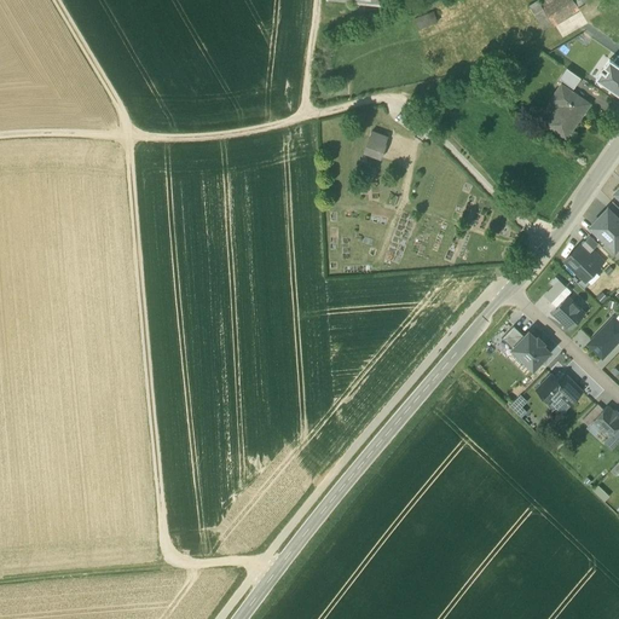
[(577,7),(572,0),(554,0),(542,7),(551,25),(578,10),(577,7)]
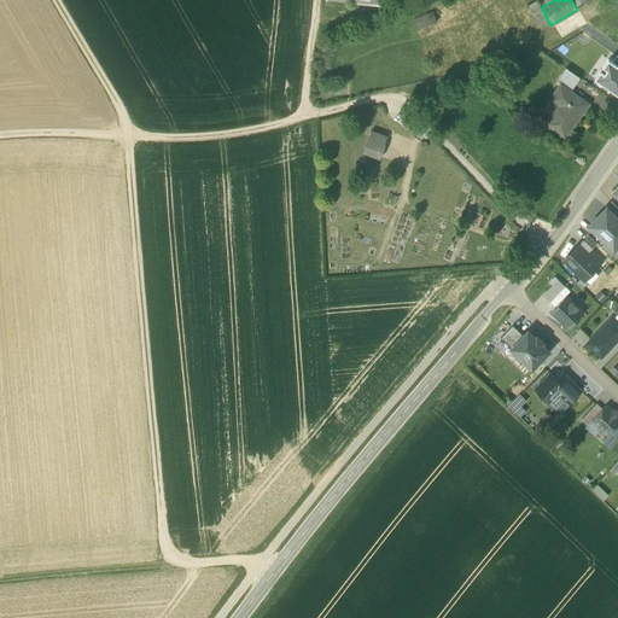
[(551,25),(541,7),(537,3),(528,7),(529,9),(528,10),(535,21),(541,30),(551,25)]
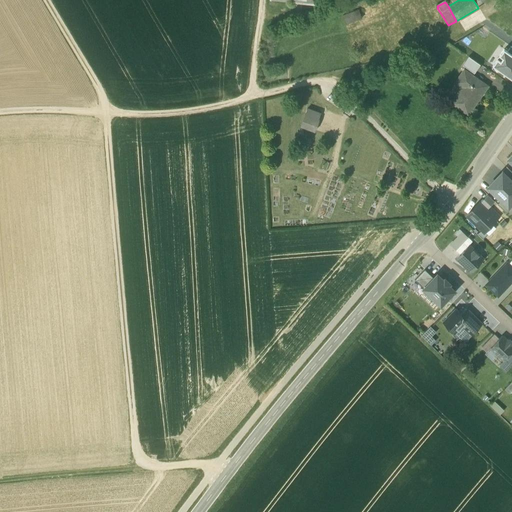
[(359,10),(343,16),(346,24),(362,18),(359,10)]
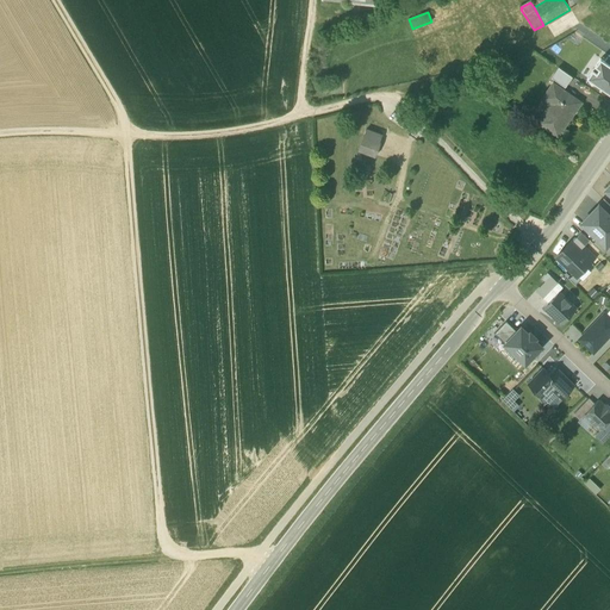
[(609,95),(609,66),(604,62),(601,60),(586,79),(609,95)]
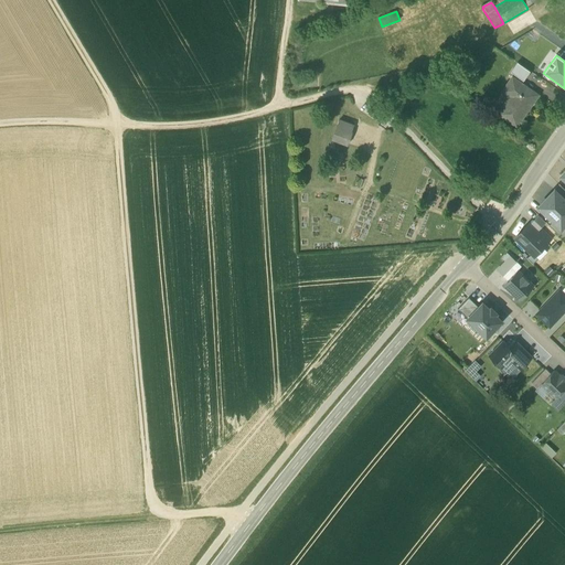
[(530,72),(518,63),(511,72),(523,81),(530,72)]
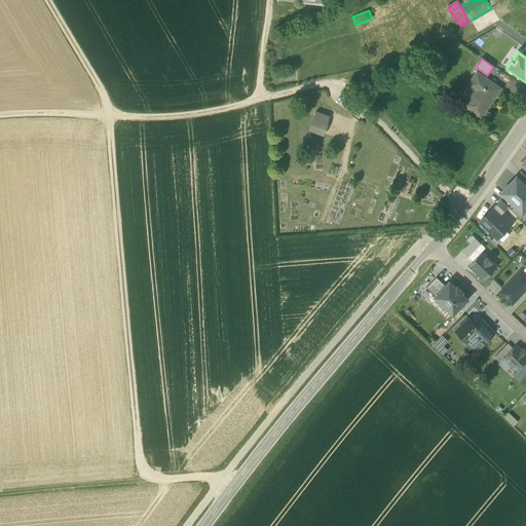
[(500,87),(477,71),(470,81),(477,86),(464,105),(480,116),(500,87)]
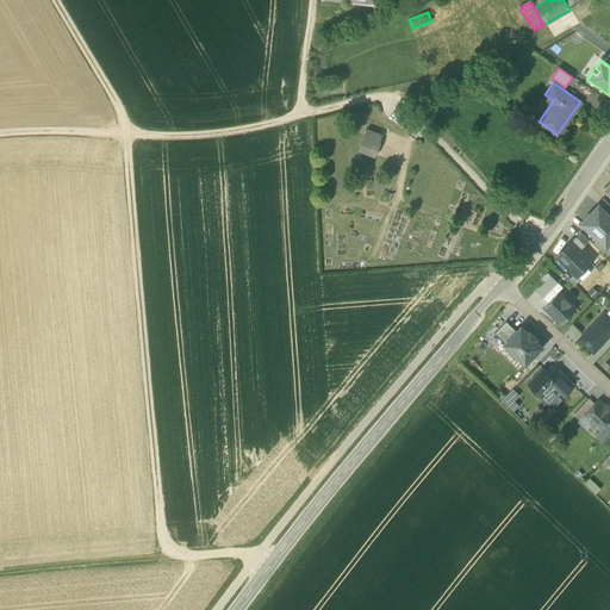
[(365,128),(358,145),(375,153),(383,135),(365,128)]
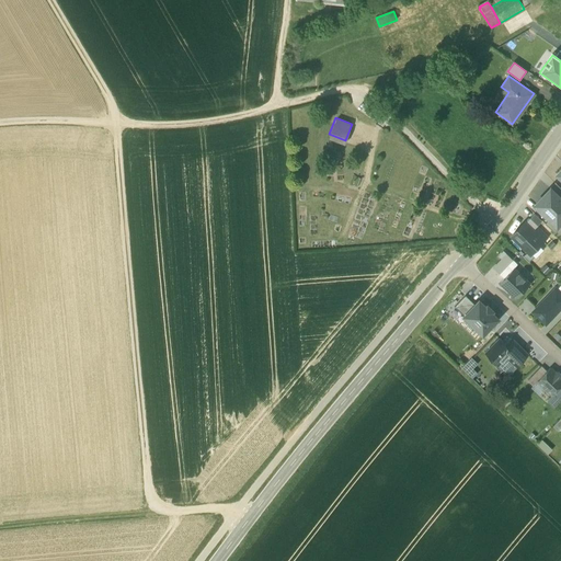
[(560,196),(560,189),(554,183),(550,189),(551,189),(560,198),(560,196)]
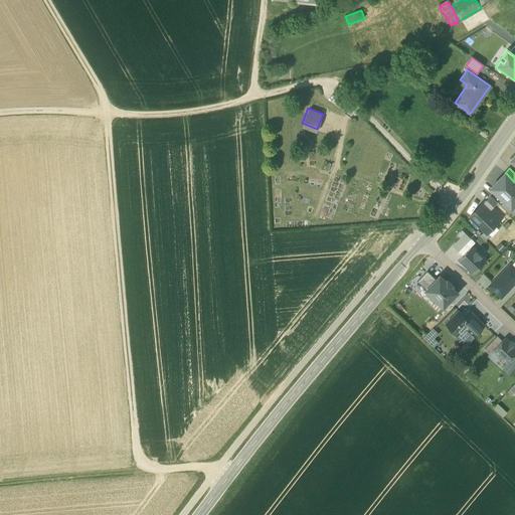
[(506,173),(491,188),(505,200),(512,207),(514,203),(514,182),(506,173)]
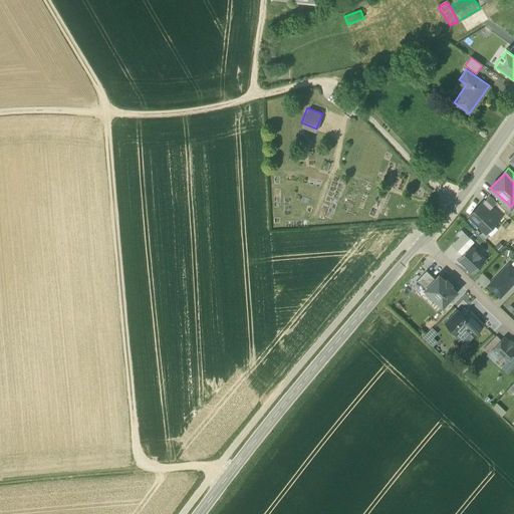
[(484,201),(491,208),(497,202),(489,196),(484,201)]
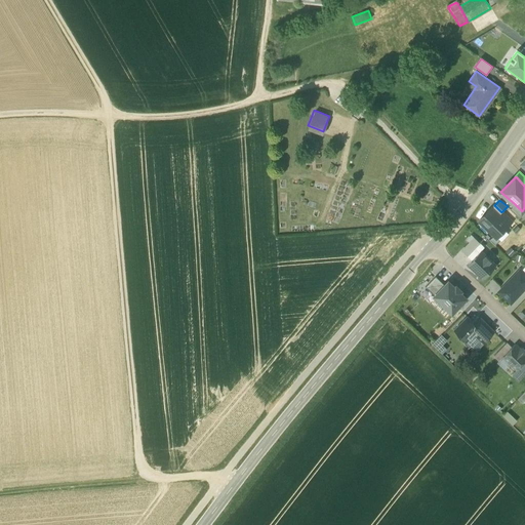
[(522,211),(515,204),(510,209),(520,218),(524,213),(522,211)]
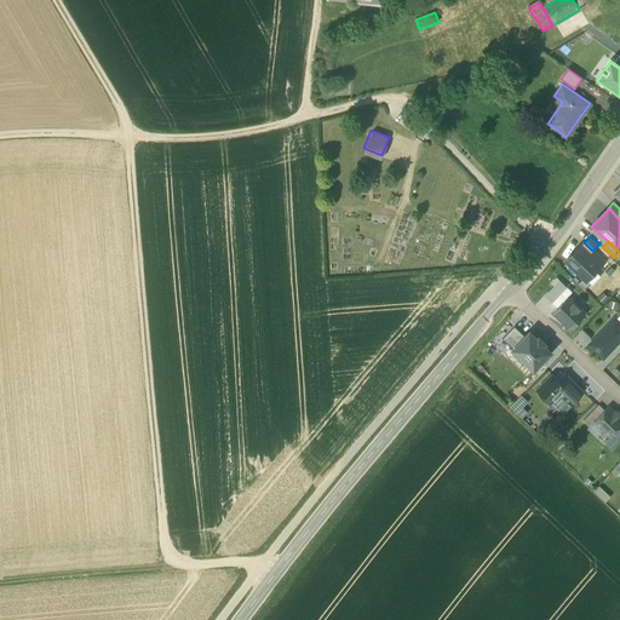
[(580,244),(566,260),(586,279),(603,260),(592,251),(584,242),(581,245),(580,244)]
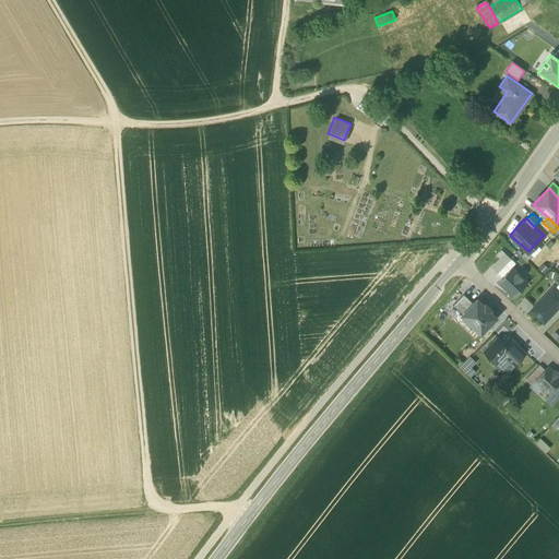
[(491,268),(502,277),(512,268),(515,264),(504,253),(491,268)]
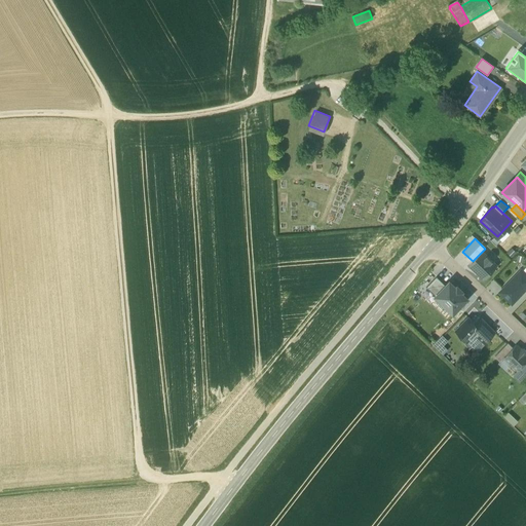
[(473,261),(468,265),(484,279),(497,266),(482,252),(473,261)]
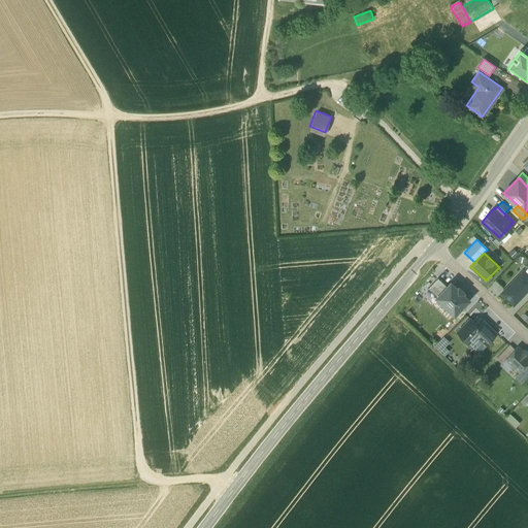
[(527,275),(523,271),(501,293),(514,305),(523,295),(522,294),(524,291),(526,293),(527,292),(527,290),(527,275)]
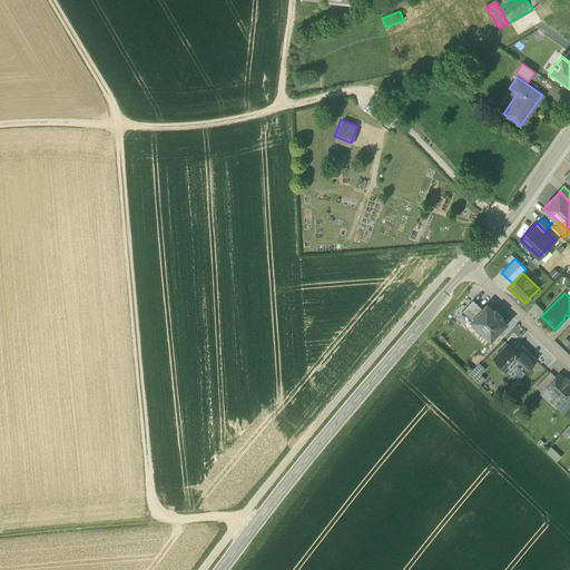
[(462,311),(472,321),(483,310),(473,300),(462,311)]
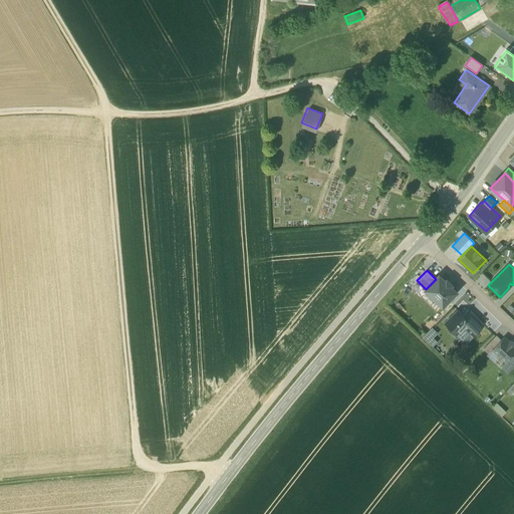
[(436,279),(426,289),(443,305),(456,292),(450,286),(451,285),(447,280),(445,281),(439,276),(436,279)]
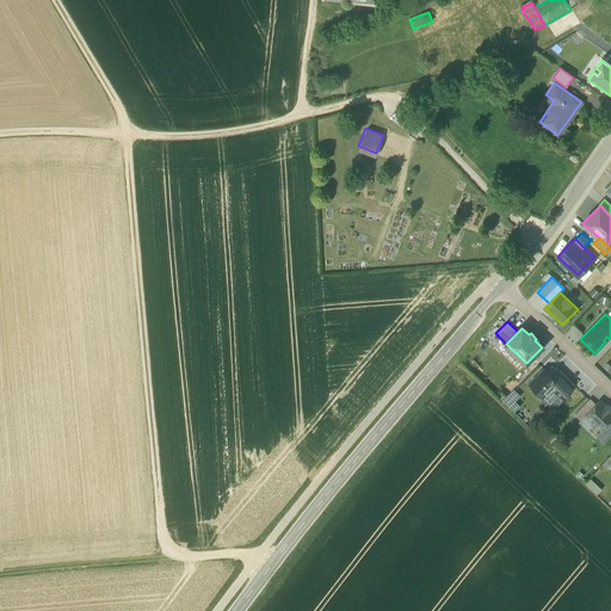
[(544,369),(529,384),(543,397),(553,387),(563,399),(574,387),(555,368),(549,374),(544,369)]
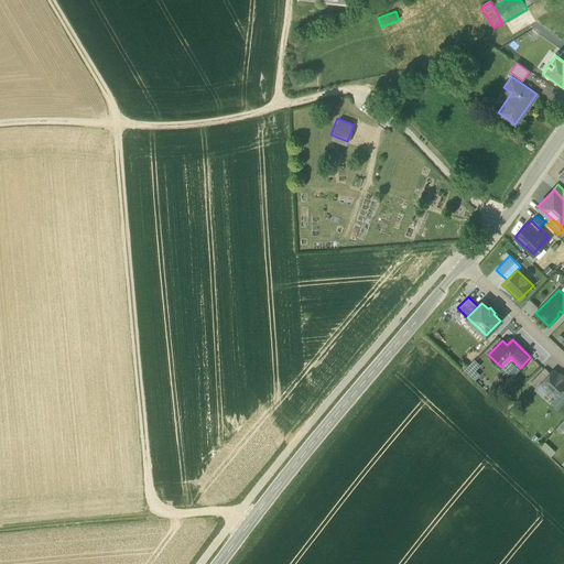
[(463,369),(474,379),(479,373),(475,369),(480,365),(474,358),(463,369)]
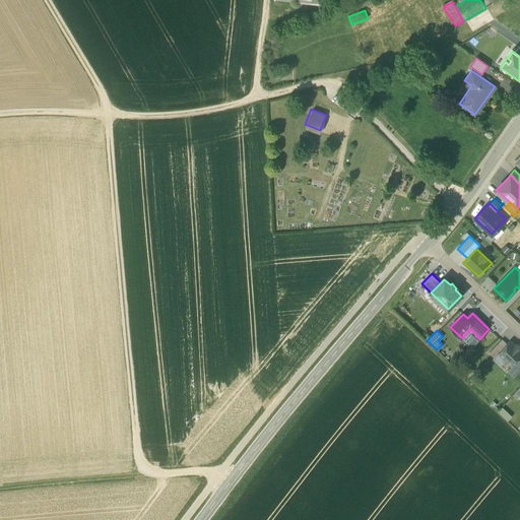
[(499,353),(507,344),(502,339),(490,352),(495,358),(499,353)]
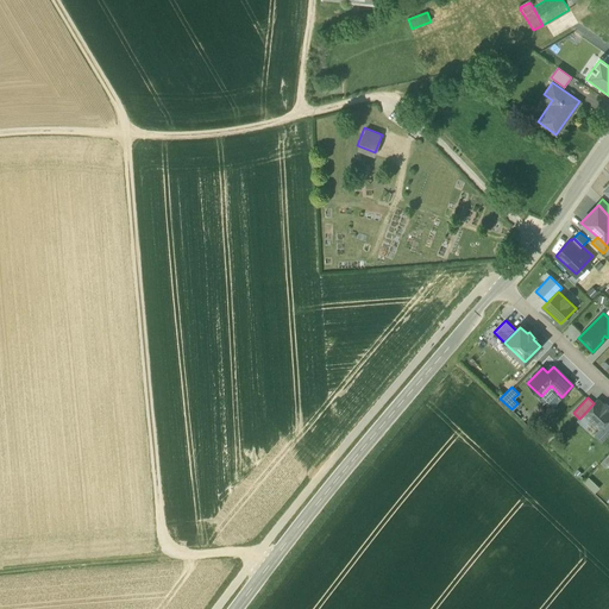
[(594,403),(584,414),(600,428),(608,419),(608,410),(608,409),(603,403),(603,405),(597,400),(594,403)]
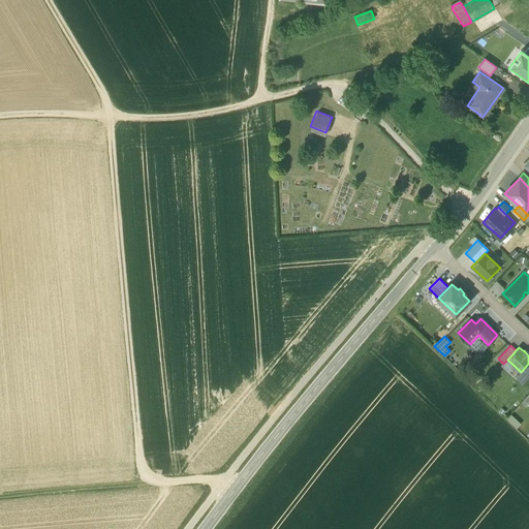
All buildings are outlined.
